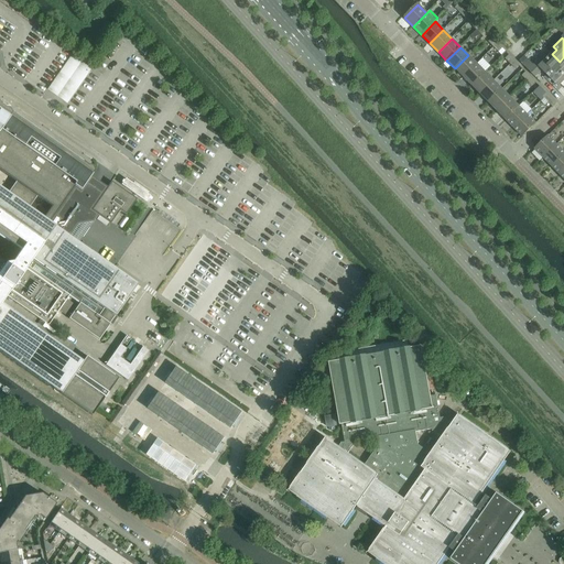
[(533,66),(530,62),(524,67),(534,77),(542,71),(546,75),(560,62),(552,54),(548,58),(544,55),(533,66)]
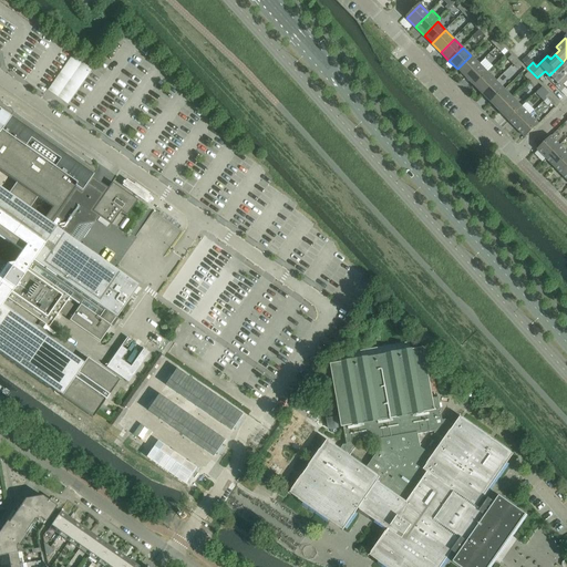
[(471,55),(457,69),(466,78),(480,64),(471,55)]
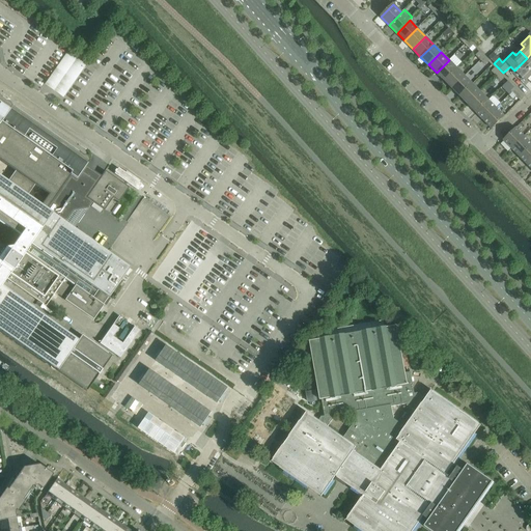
[(530,62),(527,58),(514,71),(525,82),(530,76),(530,71),(530,70),(530,62)]
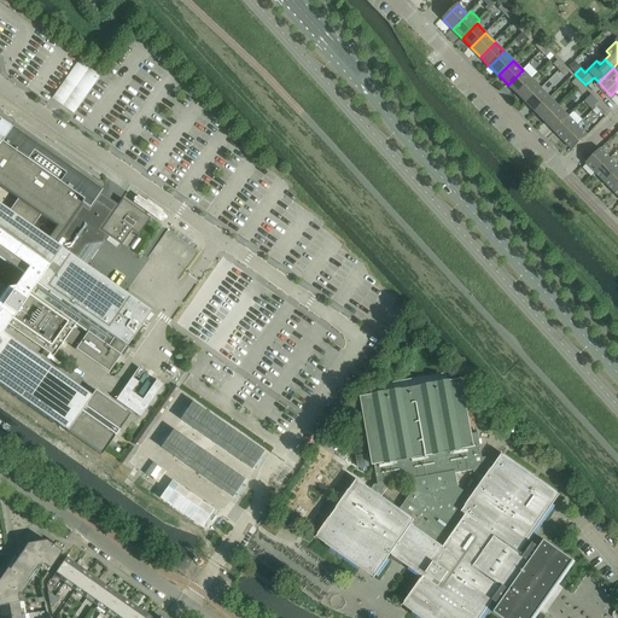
[(523,70),(508,85),(517,94),(531,80),(523,70)]
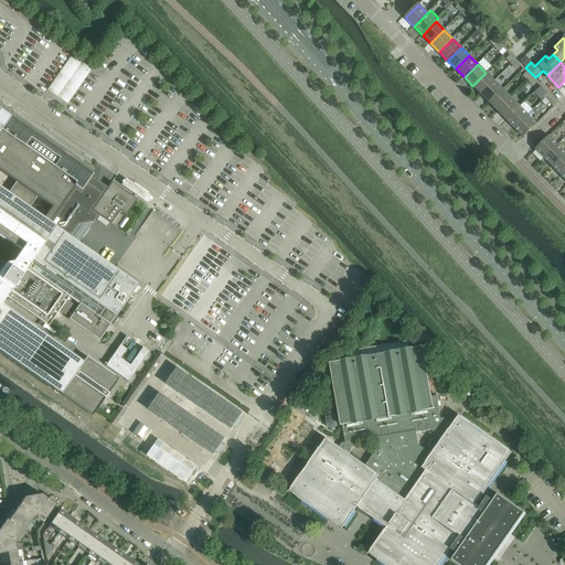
[(486,73),(472,86),(481,95),(494,82),(486,73)]
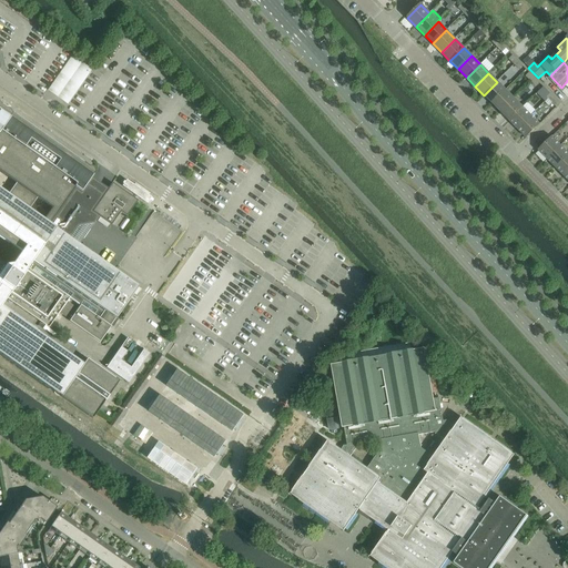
[(497,82),(484,95),(492,103),(506,90),(497,82)]
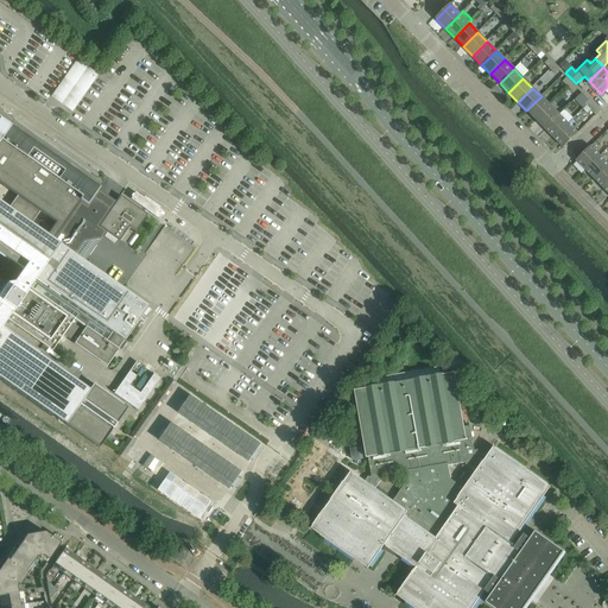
[(542,96),(526,111),(536,120),(550,106),(542,96)]
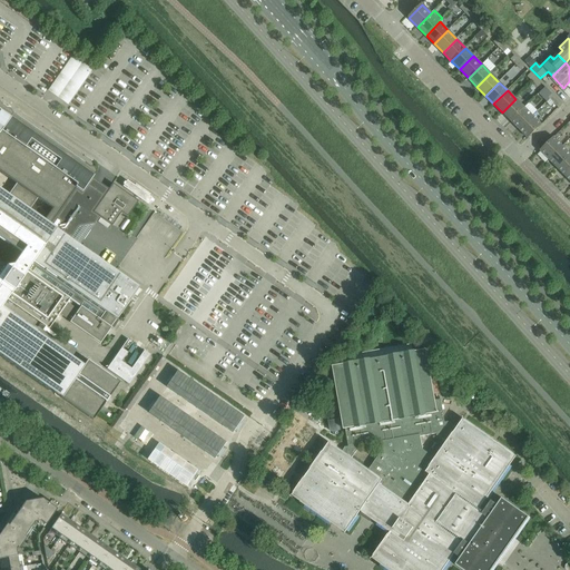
[(516,99),(502,112),(511,121),(524,108),(516,99)]
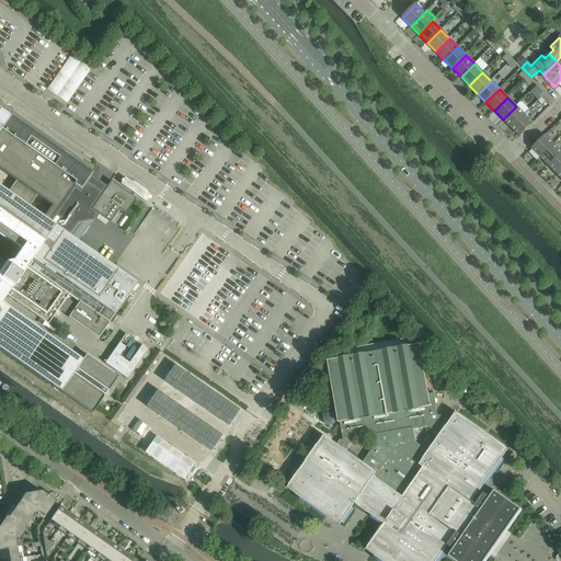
[(516,106),(503,119),(511,127),(524,114),(528,110),(521,102),(516,106)]
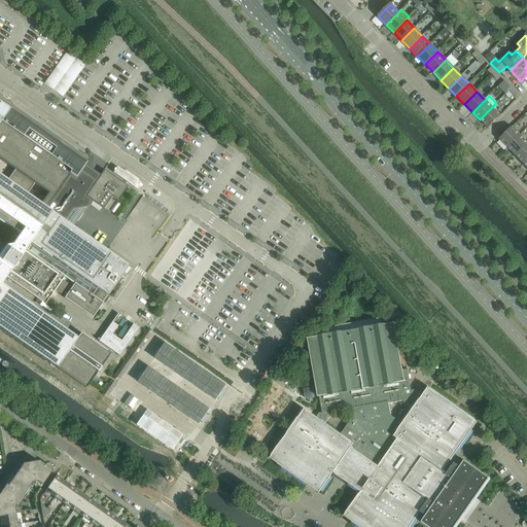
[(0,328),(50,364),(50,365),(50,366),(51,366),(53,367),(54,367),(55,367),(56,367),(85,389),(90,384),(111,354),(80,332),(77,339),(1,285),(6,278),(45,305),(64,278),(74,284),(64,299),(93,318),(103,304),(103,303),(107,295),(108,296),(129,266),(63,219),(68,213),(70,209),(72,210),(86,208),(92,201),(103,209),(112,198),(117,202),(128,186),(104,170),(95,183),(89,179),(79,173),(89,160),(88,159),(88,157),(86,157),(86,156),(85,155),(84,155),(83,154),(82,154),(10,105),(10,104),(9,103),(9,102),(8,102),(7,101),(6,101),(5,101),(0,97),(0,328)]
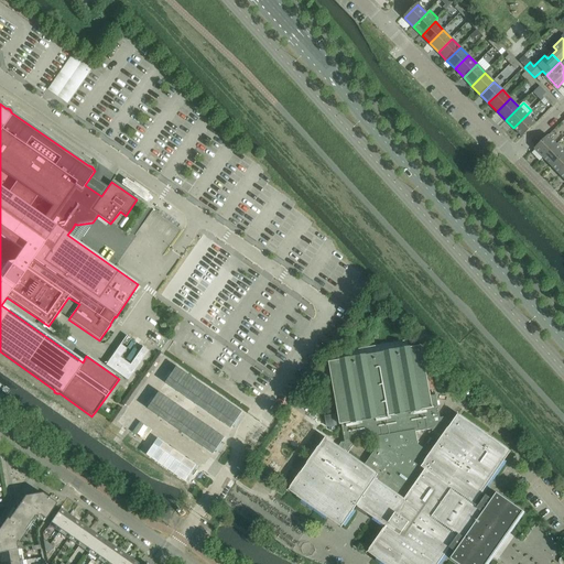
[(527,115),(513,128),(522,137),(535,123),(527,115)]
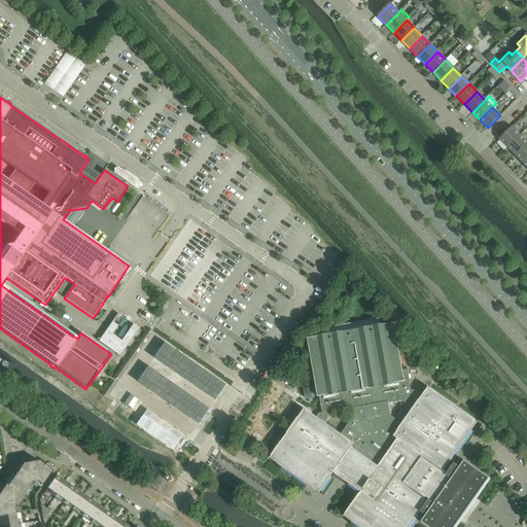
[(499,140),(507,148),(520,136),(512,128),(499,140)]
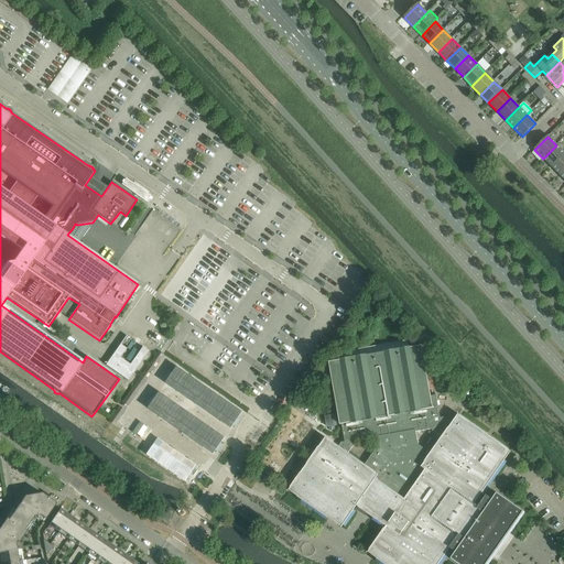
[(563,152),(556,145),(543,159),(552,166),(563,154),(563,152)]
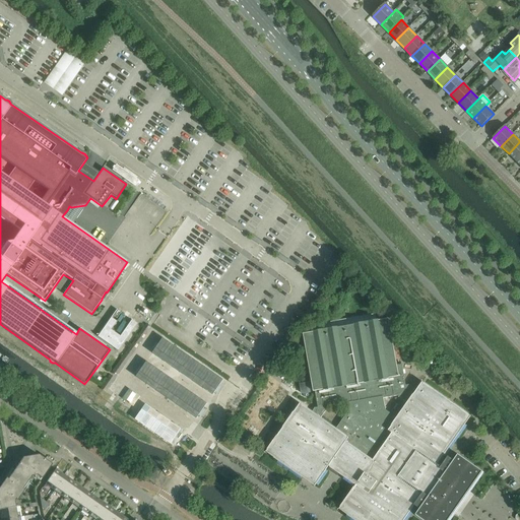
[(519,142),(509,153),(516,161),(519,157),(519,142)]
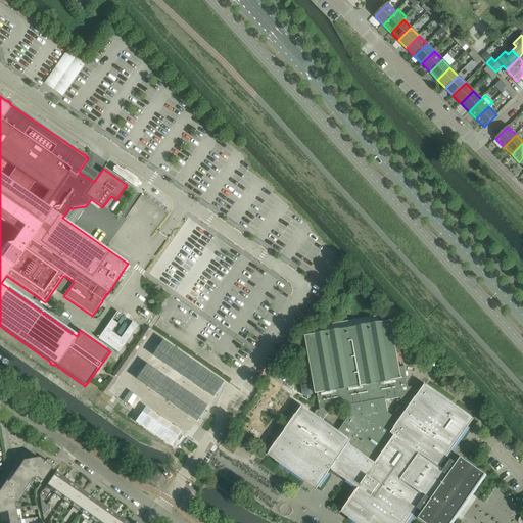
[(116,312),(98,339),(119,353),(138,326),(132,322),(121,338),(111,332),(117,324),(111,320),(117,312),(116,312)]
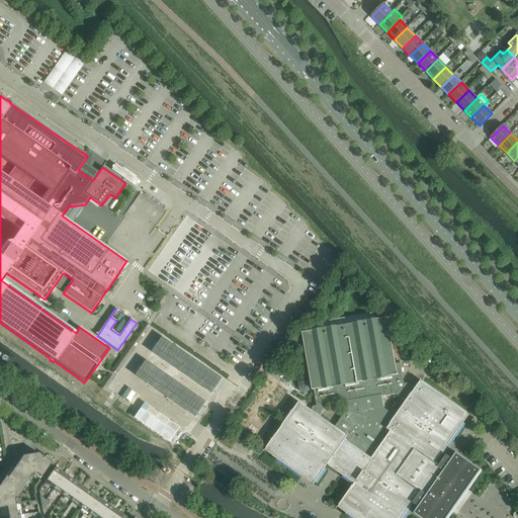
[(355,484),(338,508),(352,517),(403,517),(413,504),(418,508),(414,514),(420,517),(447,517),(481,470),(456,453),(452,459),(446,455),(439,465),(435,463),(469,415),(421,381),(413,394),(405,387),(401,363),(396,364),(387,319),(375,321),(374,314),(313,324),(314,331),(303,333),(313,391),(314,391),(316,407),(314,407),(311,411),(299,403),(277,433),(274,438),(265,451),(314,485),(328,465),(355,484)]
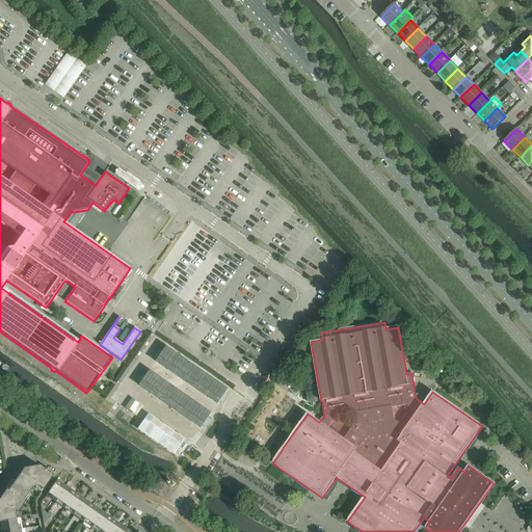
[(167,346),(156,362),(218,405),(229,390),(167,346)]
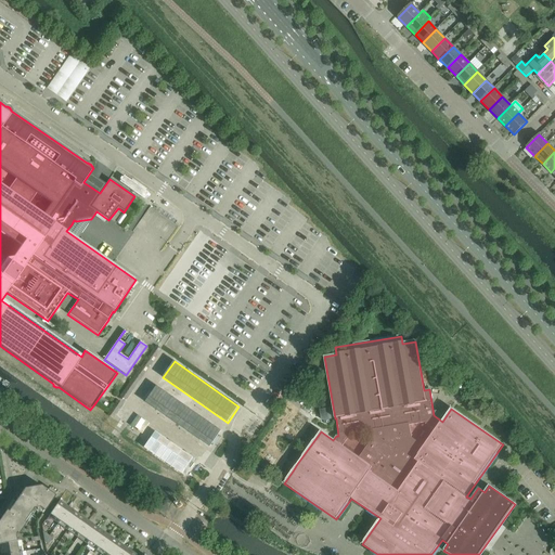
[(157,386),(145,402),(210,448),(221,431),(157,386)]
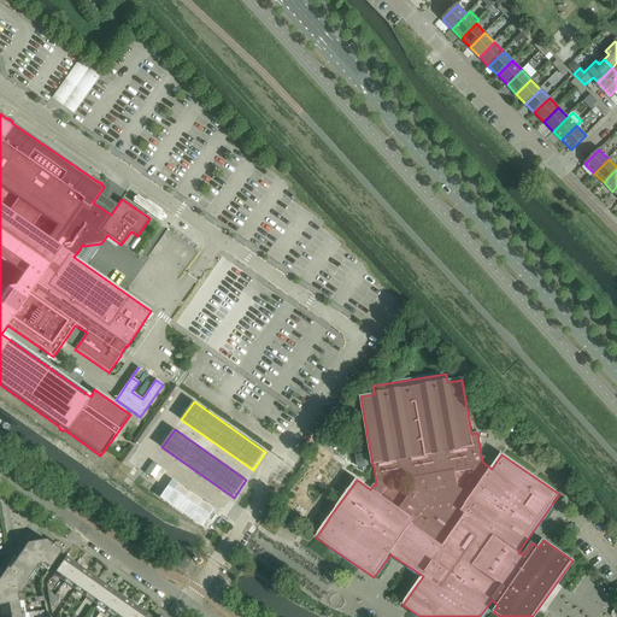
[(353,459),(329,442),(294,491),(300,495),(292,507),(310,519),(315,515),(327,522),(330,516),(319,507),(353,459)]
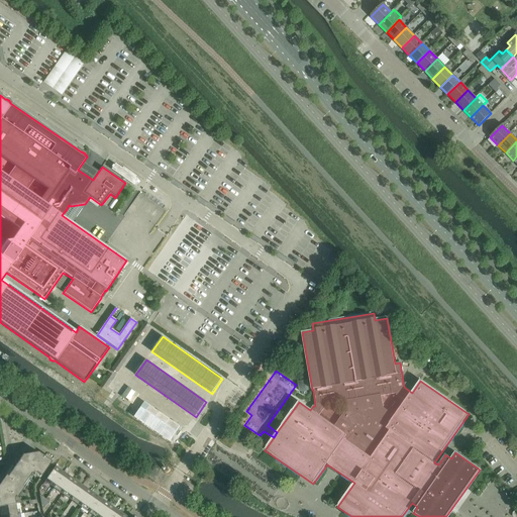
[(144,403),(134,418),(170,442),(180,427),(144,403)]
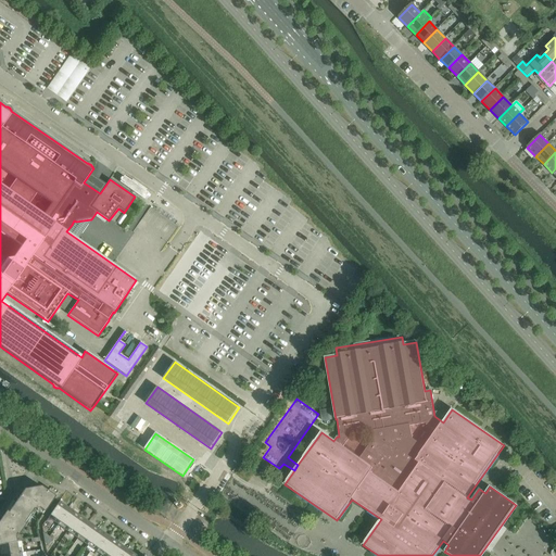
[(40,487),(33,488),(36,509),(38,508),(43,513),(55,497),(40,487)]
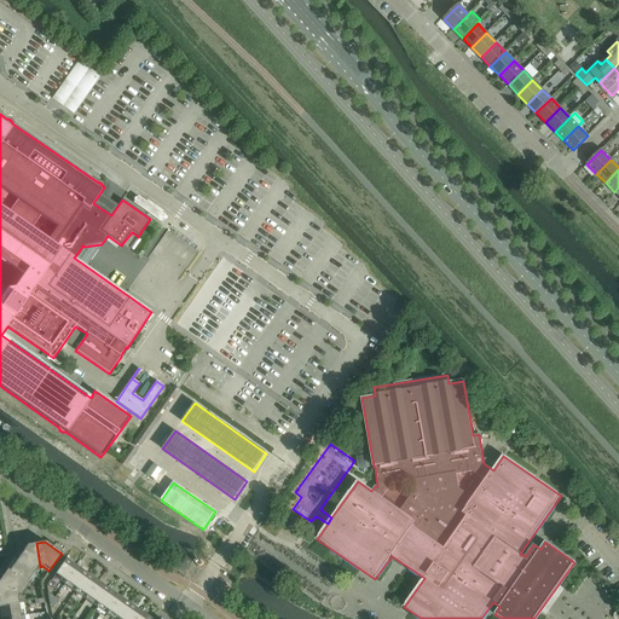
[(27,545),(16,561),(34,573),(38,567),(40,567),(36,543),(27,545)]
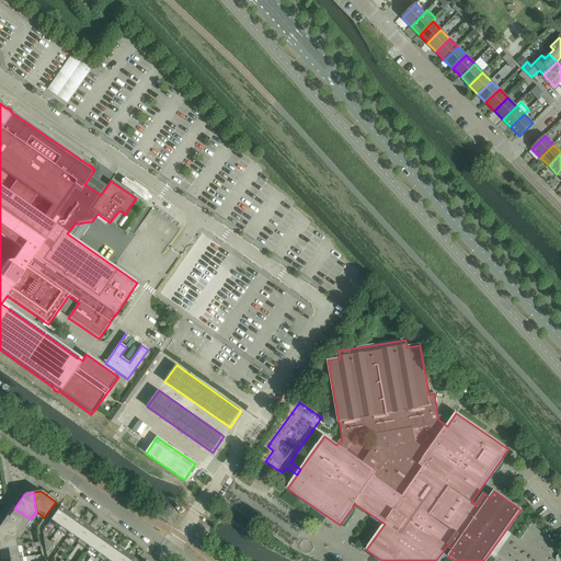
[(49,521),(59,528),(69,514),(59,506),(49,521)]
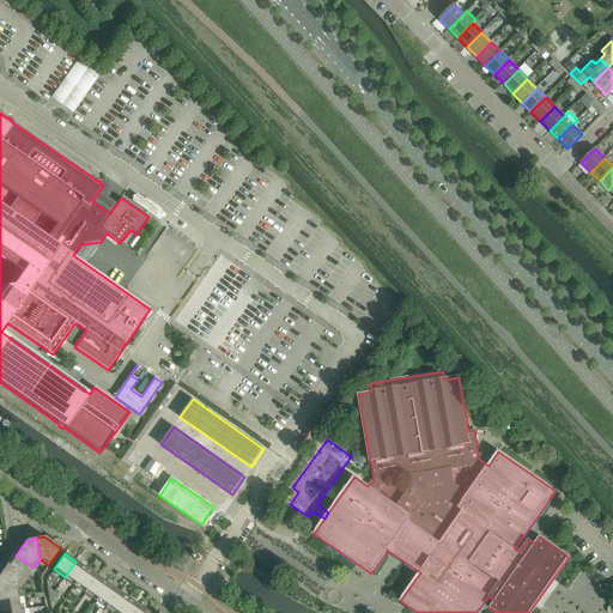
[(0,600),(18,598),(17,590),(18,589),(19,590),(28,578),(26,577),(34,568),(16,556),(8,565),(7,564),(0,574),(0,600)]
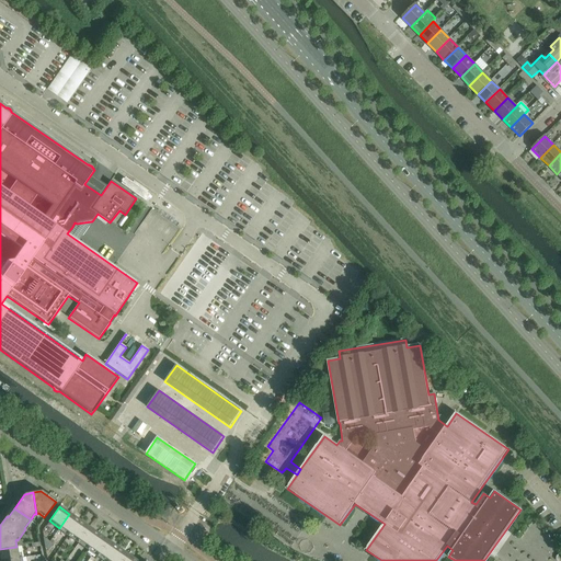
[(69,514),(59,528),(69,535),(79,521),(69,514)]
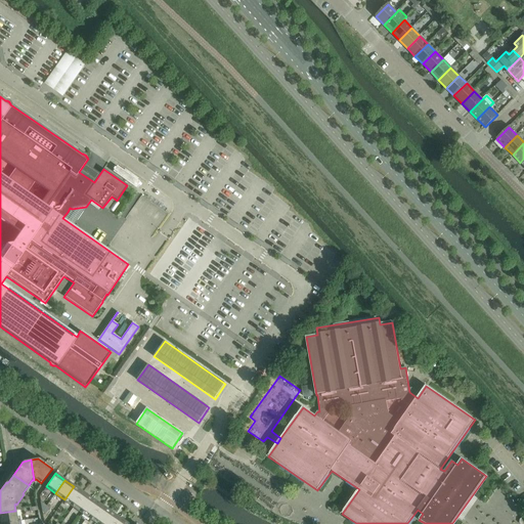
[(74,486),(64,499),(74,506),(83,492),(74,486)]
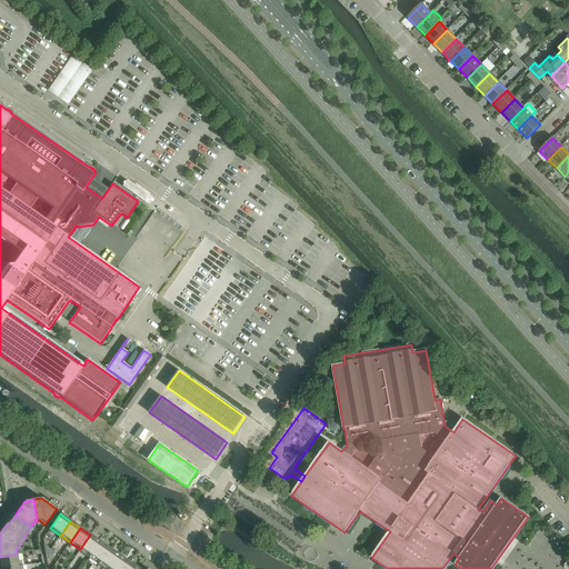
[(90,535),(80,549),(90,556),(100,541),(90,535)]
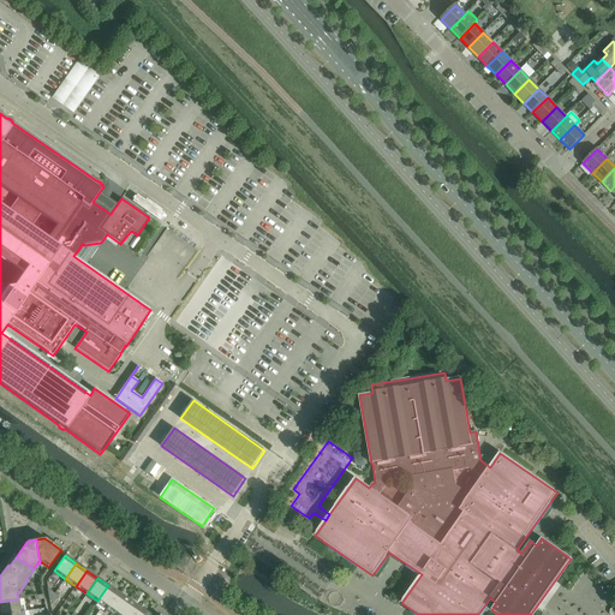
[(108,585),(97,601),(108,608),(119,593),(108,585)]
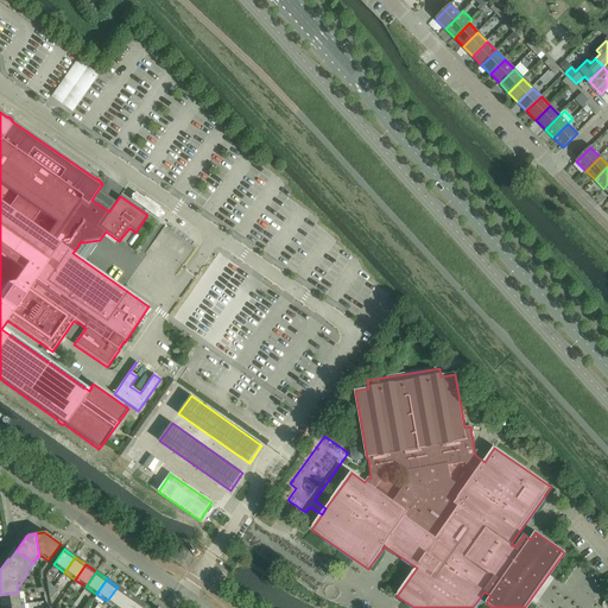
[(118,587),(107,601),(115,607),(116,607),(127,594),(118,587)]
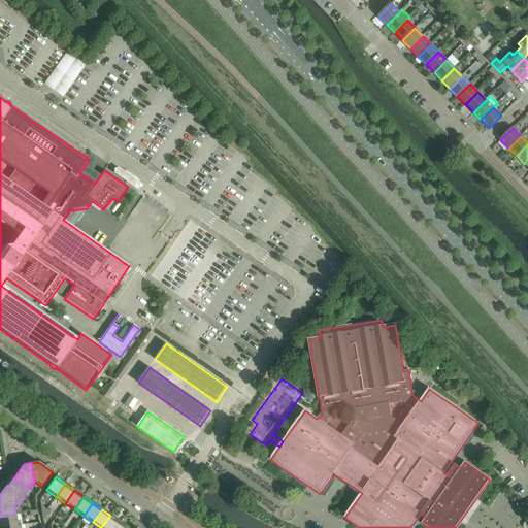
[(0,517),(0,520),(1,527),(3,527),(18,526),(15,515),(0,517)]
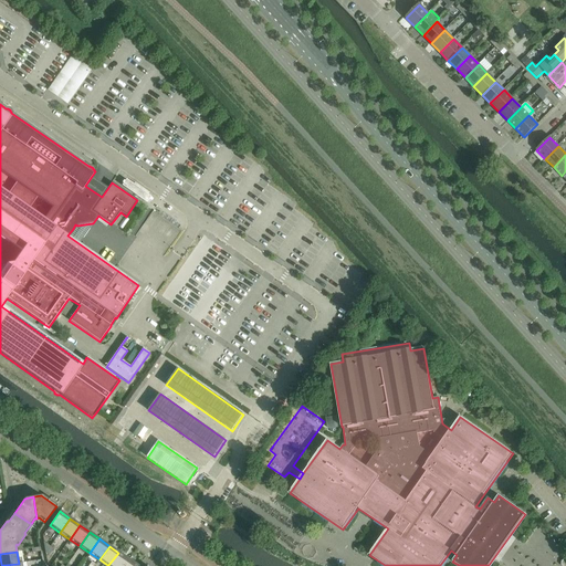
[(118,553),(108,565),(124,565),(128,559),(118,553)]
